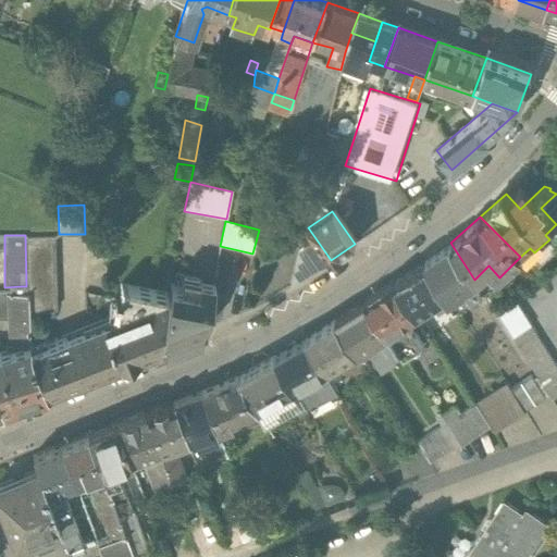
[(331,260),(316,238),(304,246),(319,269),(331,260)]
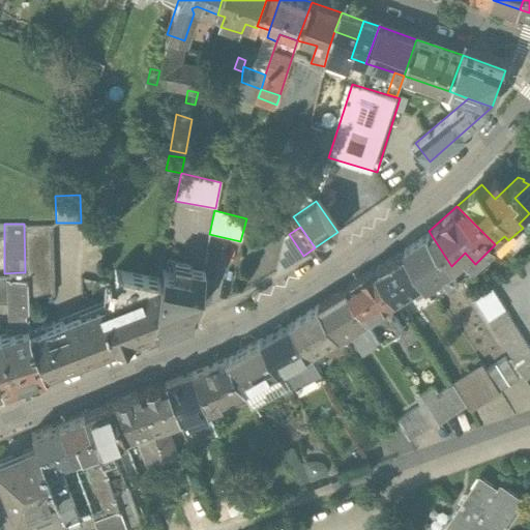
[(451,266),(429,231),(405,247),(428,283),(441,273),(445,270),(450,280),(458,274),(451,266)]
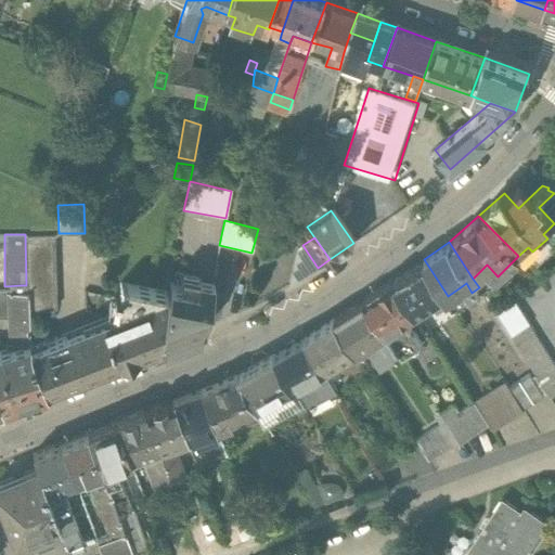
[(448,296),(424,259),(394,279),(416,313),(435,300),(439,308),(451,300),(448,296)]
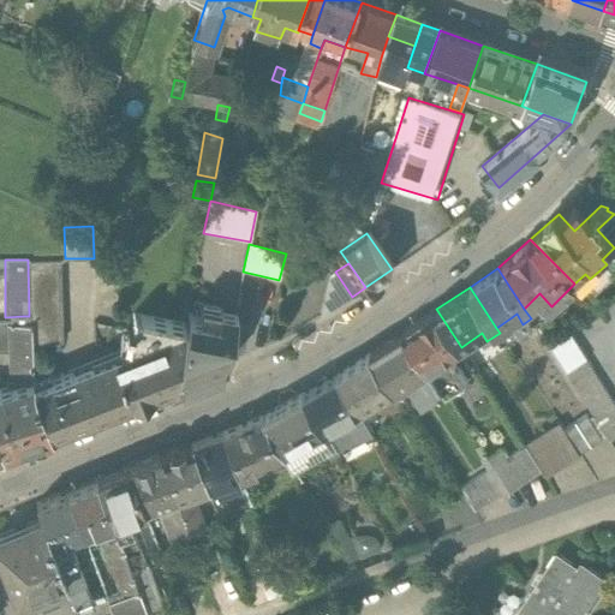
[(202,306),(199,317),(186,315),(185,324),(172,384),(226,366),(236,312),(202,306)]
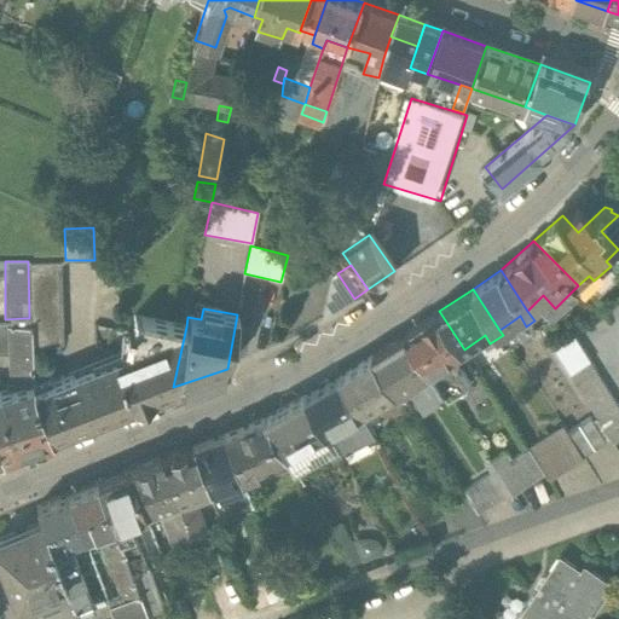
[(464,350),(439,311),(405,334),(431,370),(451,357),(457,365),(469,357),(464,350)]
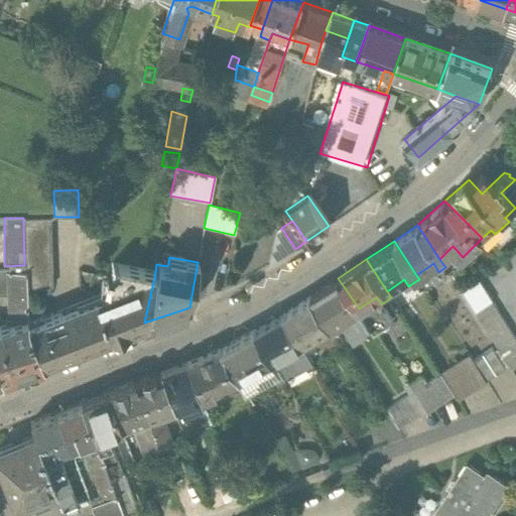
[(96,298),(60,309),(26,323),(26,326),(42,365),(144,323),(155,272),(112,263),(105,297),(97,300),(96,298)]
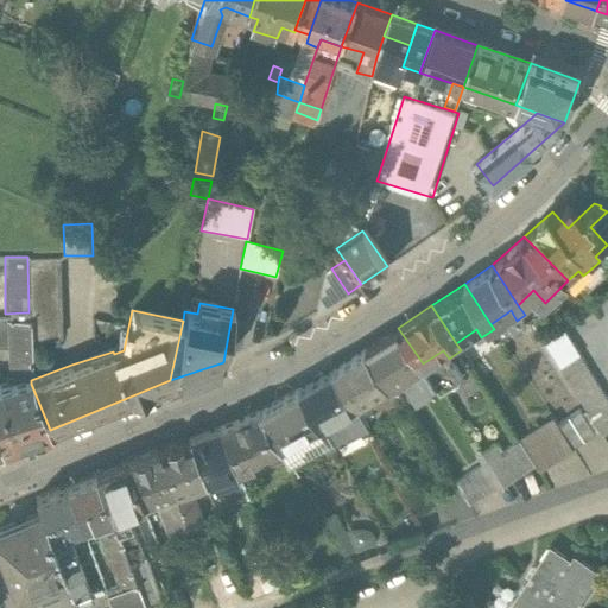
[(506,314),(491,324),(494,329),(502,341),(518,330),(506,314)]
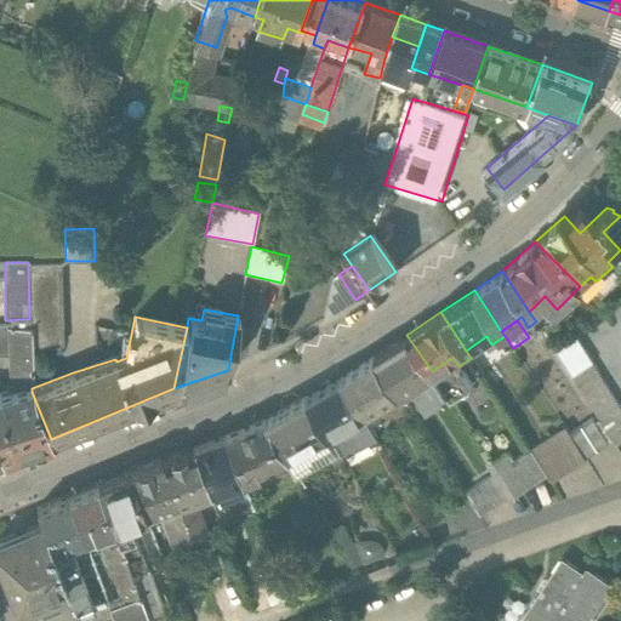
[(23,326),(9,328),(9,355),(10,392),(0,394),(0,455),(0,456),(51,439),(32,392),(32,388),(30,326),(23,326)]
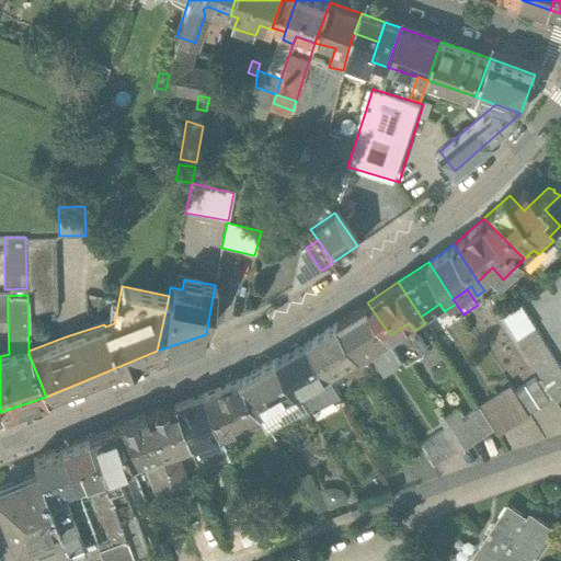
[(390,335),(367,302),(338,322),(358,353),(359,355),(378,344),(390,364),(402,355),(390,335)]
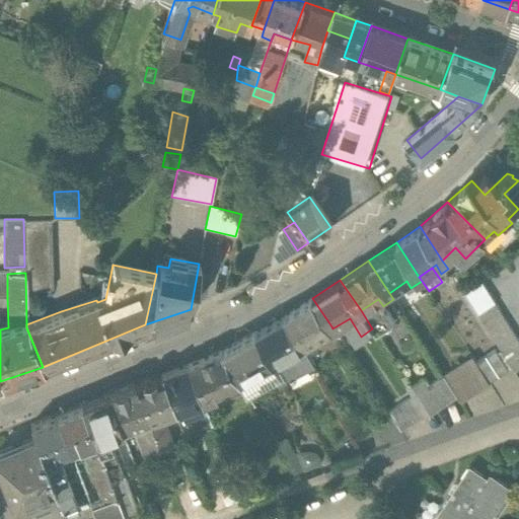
[(518,367),(518,340),(482,284),(465,294),(515,370),(518,367)]
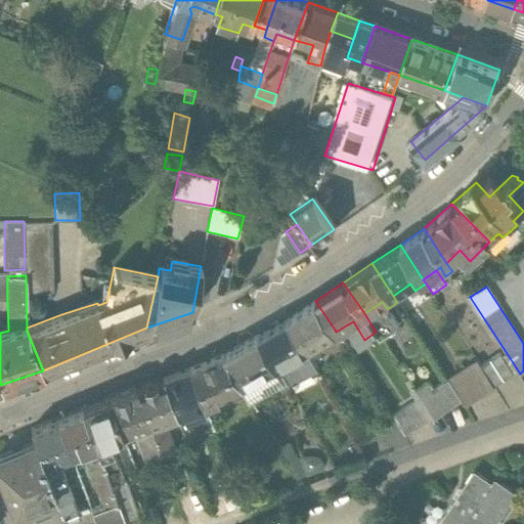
[(335,330),(315,301),(288,318),(304,350),(335,330)]
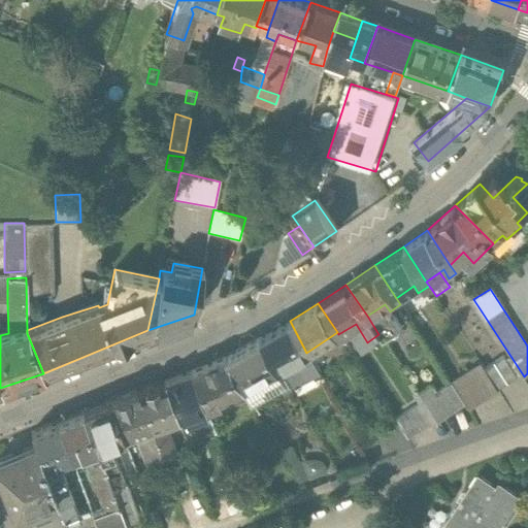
[(290,321),(261,337),(278,368),(284,378),(288,376),(286,371),(289,369),(286,364),(306,353),(290,321)]
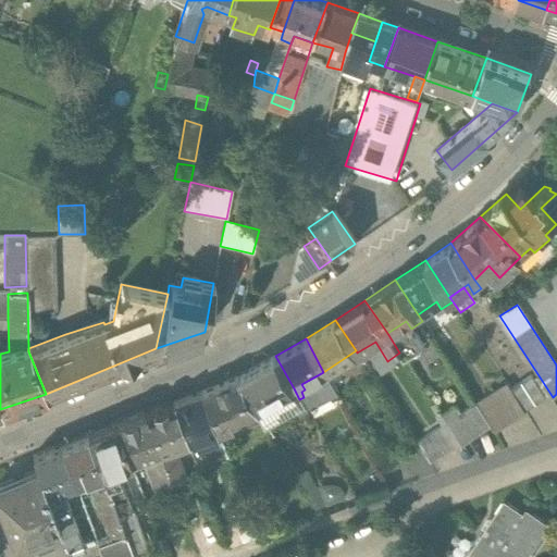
[(275,356),(239,375),(258,408),(258,409),(294,388),(275,356)]
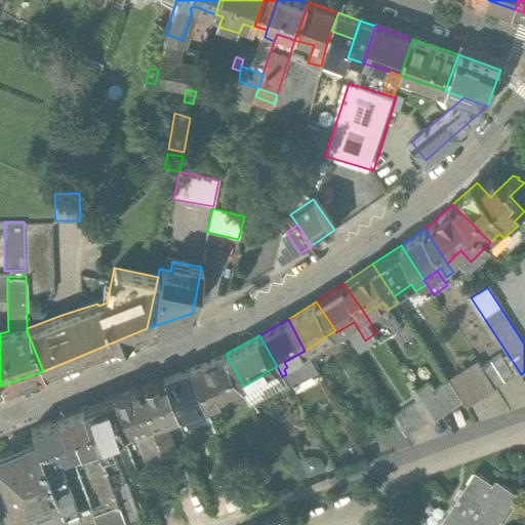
[(500,353),(481,366),(494,387),(515,373),(500,353)]
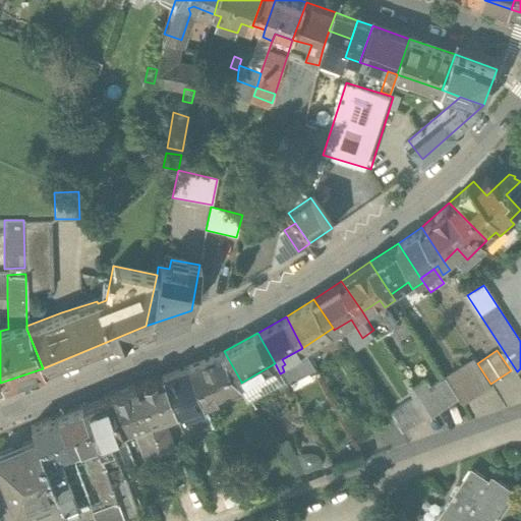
[(224,351),(187,365),(203,403),(216,398),(214,393),(241,382),(224,351)]
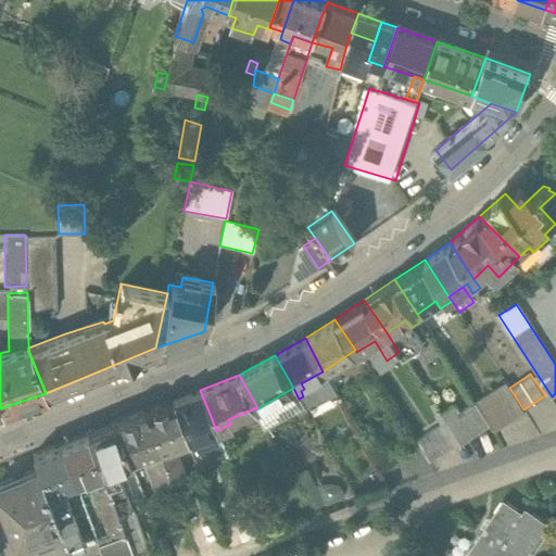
[(501,387),(476,403),(493,430),(518,413),(501,387)]
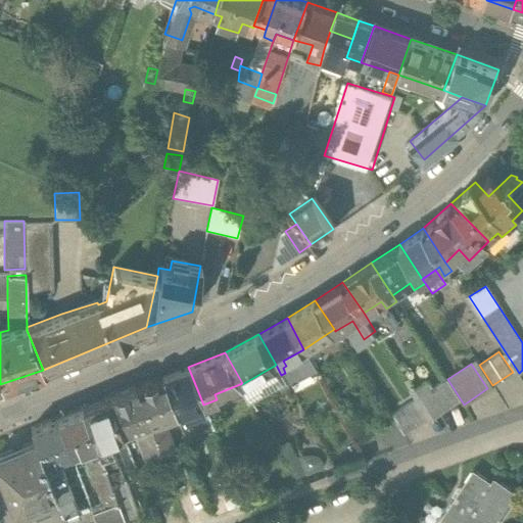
[(188,367),(161,377),(175,412),(184,409),(186,415),(204,408),(203,405),(188,367)]
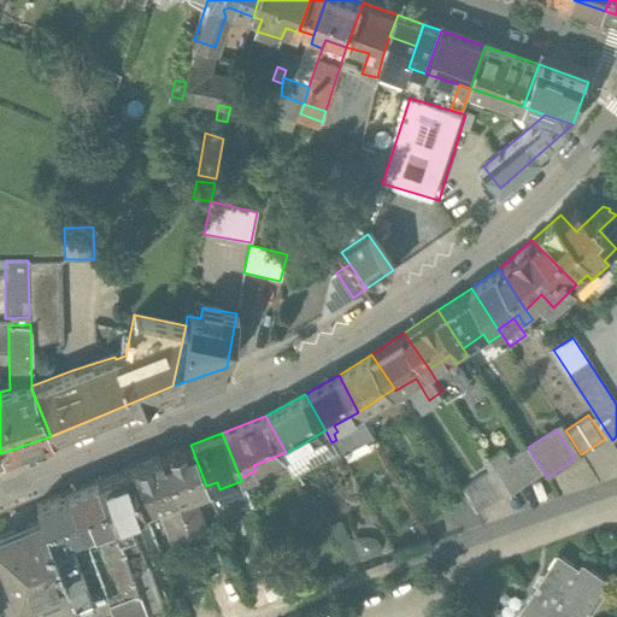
[(191,445),(159,456),(188,532),(204,526),(194,500),(188,493),(206,486),(191,445)]
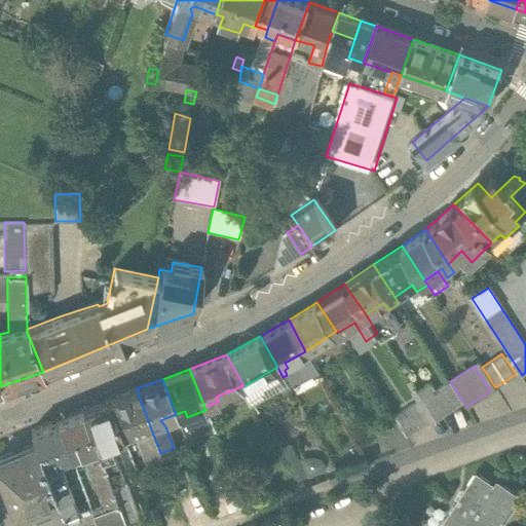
[(445,384),(435,390),(430,384),(417,393),(421,400),(434,418),(435,420),(458,405),(445,384)]
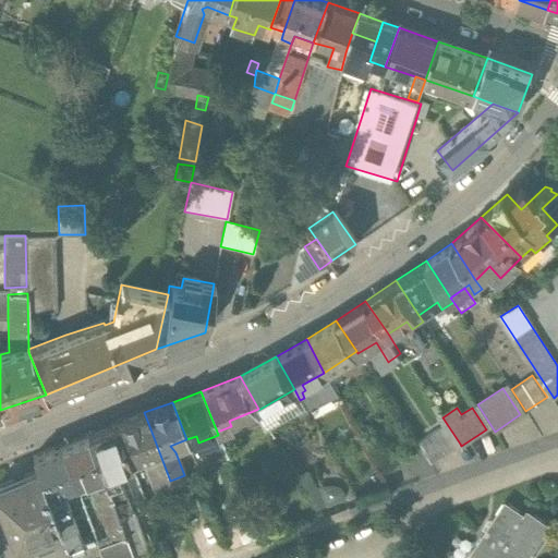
[(144,412),(116,423),(132,466),(135,465),(133,460),(145,455),(145,460),(155,486),(170,481),(144,412)]
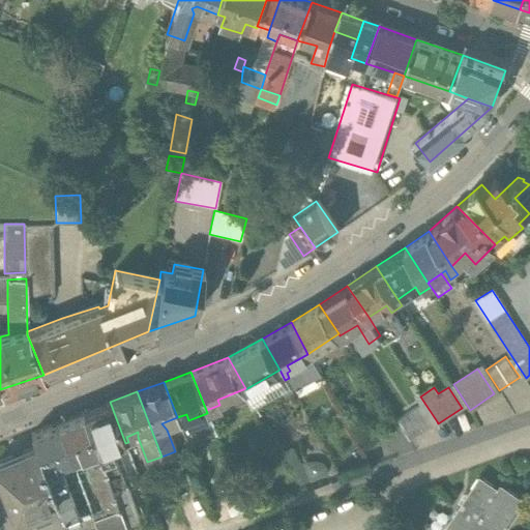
[(140,522),(112,448),(108,443),(118,440),(120,445),(125,443),(110,402),(83,412),(125,526),(126,527),(140,522)]
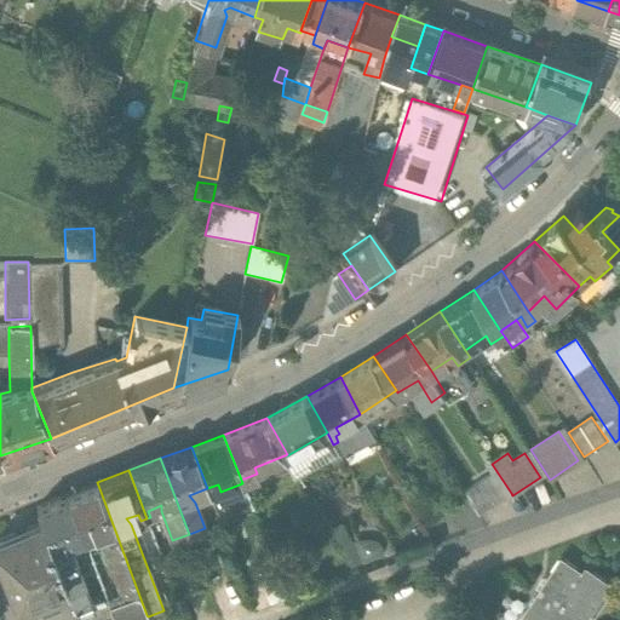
[(497,471),(463,492),(477,514),(511,493),(497,471)]
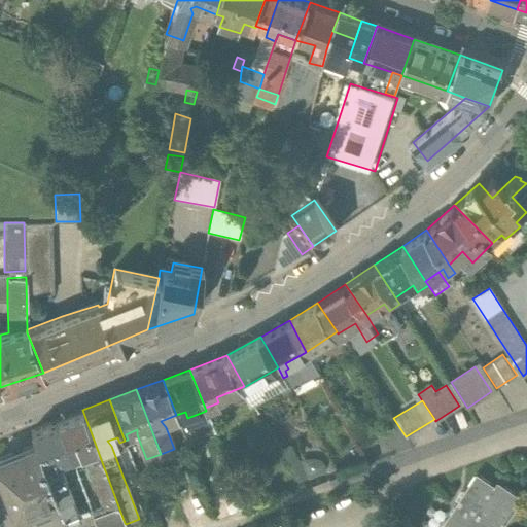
[(112,526),(125,523),(82,410),(58,420),(70,455),(74,465),(88,461),(105,508),(93,514),(98,526),(112,526)]
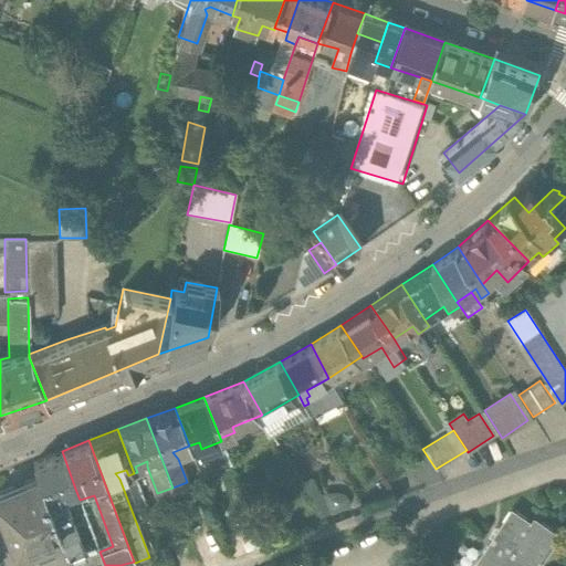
[(75,489),(62,451),(34,462),(39,475),(60,532),(66,530),(73,527),(64,501),(60,494),(75,489)]
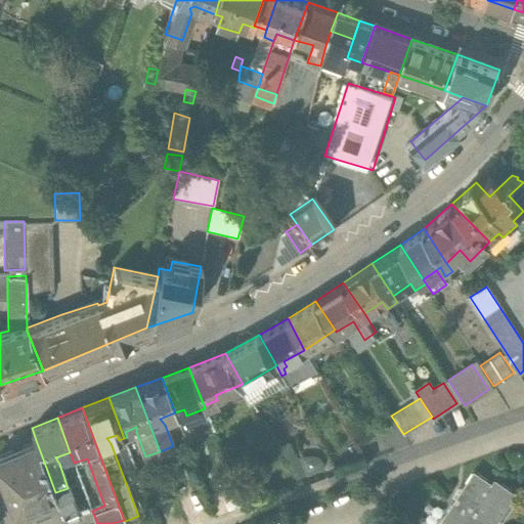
[(36,440),(0,452),(0,476),(4,488),(4,489),(13,512),(45,498),(44,496),(55,492),(36,440)]
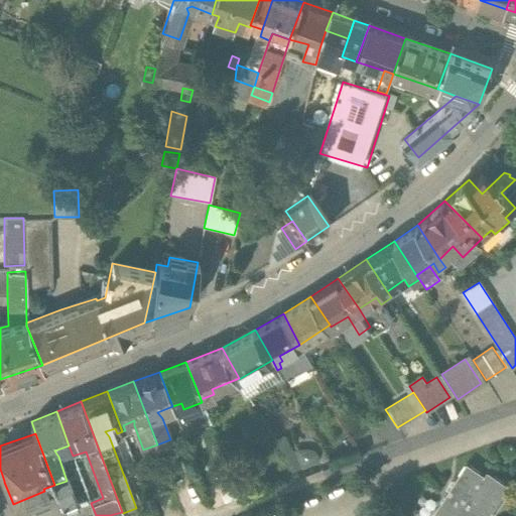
[(467,461),(430,515),(490,515),(512,484),(488,468),(485,473),(467,461)]
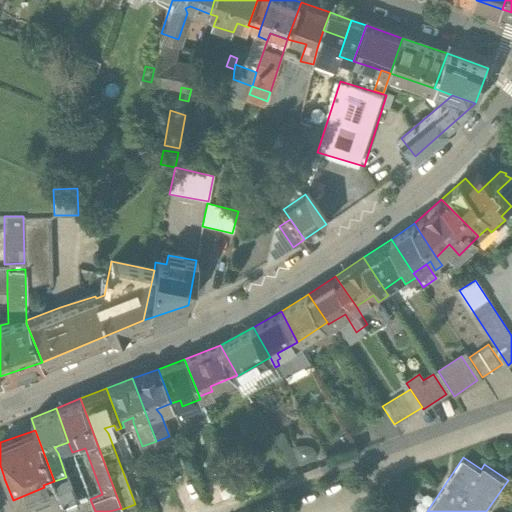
[(282,463),(264,470),(267,478),(276,475),(276,476),(286,472),(282,463)]
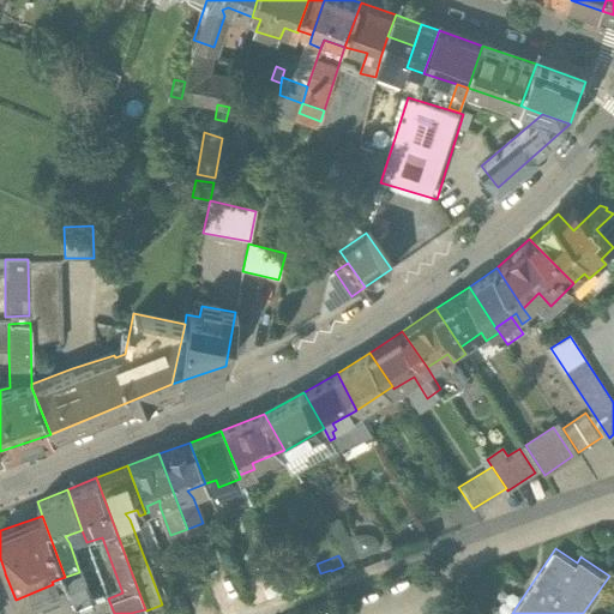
[(83,577),(74,581),(72,575),(65,577),(73,601),(90,594),(83,577)]
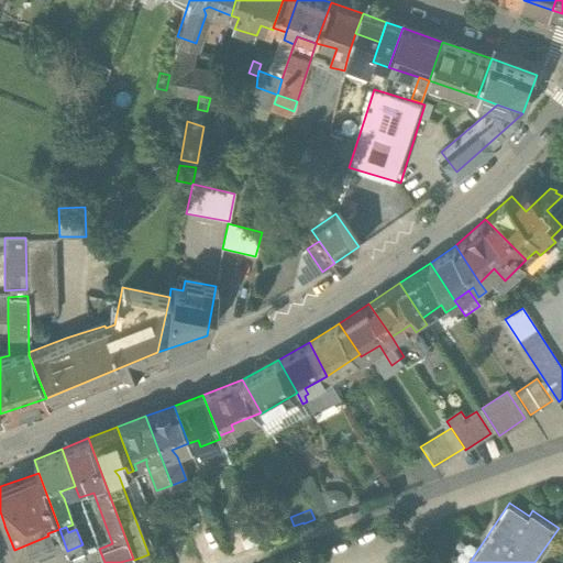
[(83,544),(67,551),(72,562),(105,562),(99,549),(96,540),(83,544)]
